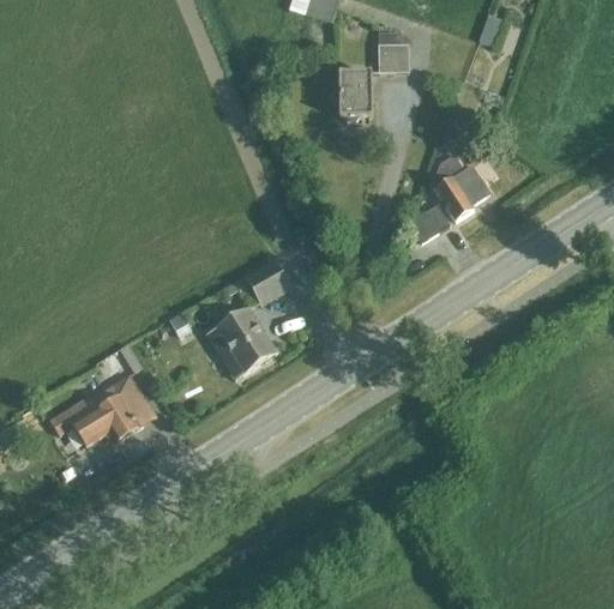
[(290,0),(288,8),(331,23),(338,0),(290,0)]
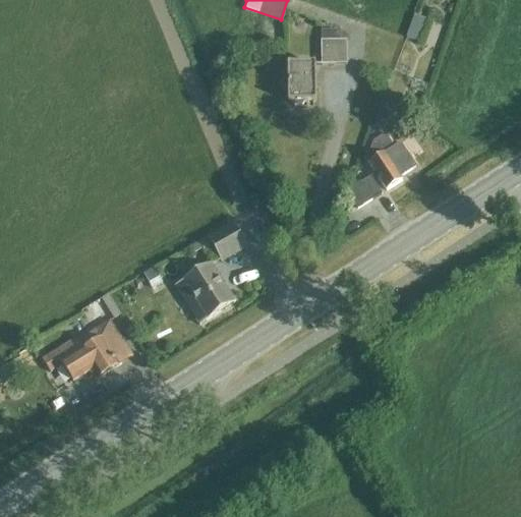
[(409,27),(406,34),(420,39),(428,16),(414,11),(409,27)]
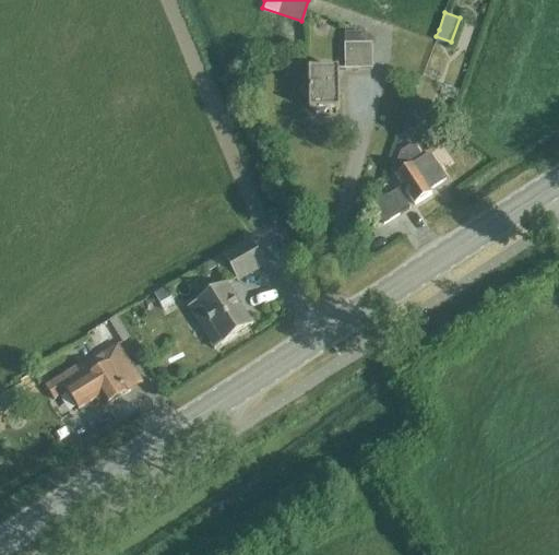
[(344,66),(371,66),(371,40),(344,40),(344,66)]
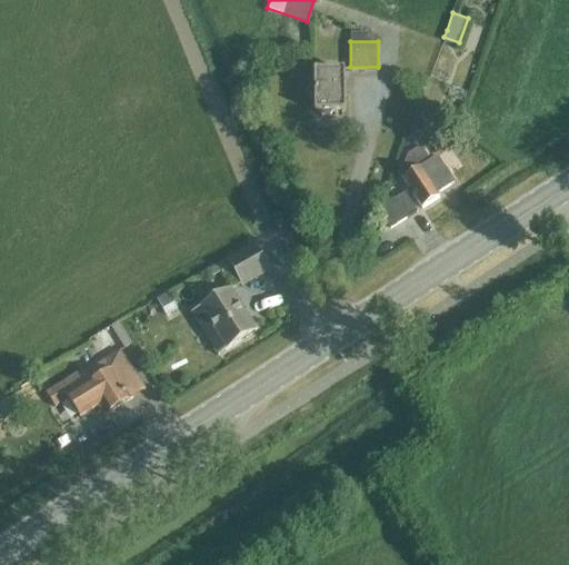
[(343,67),(313,68),(315,109),(317,109),(320,112),(329,112),(332,108),(345,108),(343,67)]
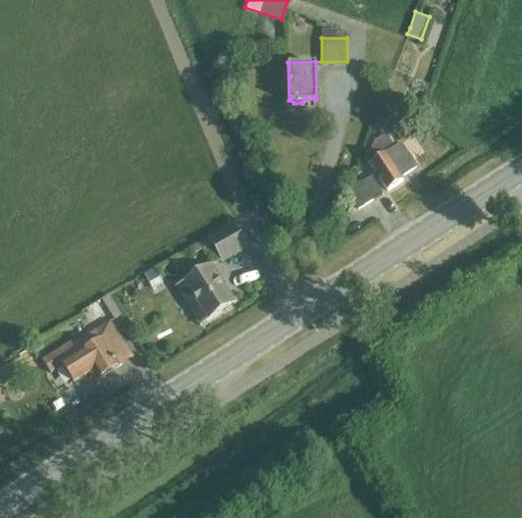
[(413,75),(410,85),(424,90),(427,81),(413,75)]
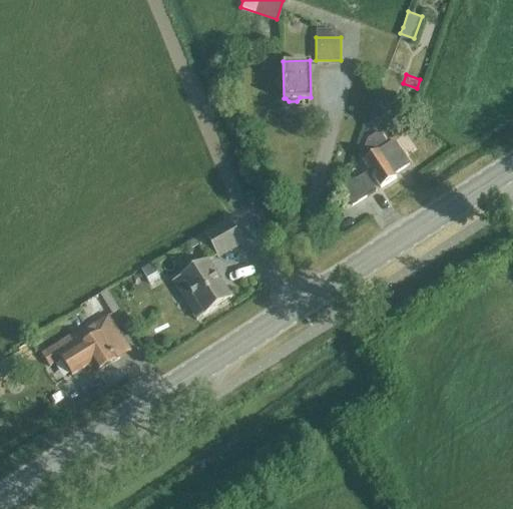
[(367,136),(360,155),(380,185),(395,175),(392,170),(409,160),(395,138),(388,143),(379,128),(367,136)]
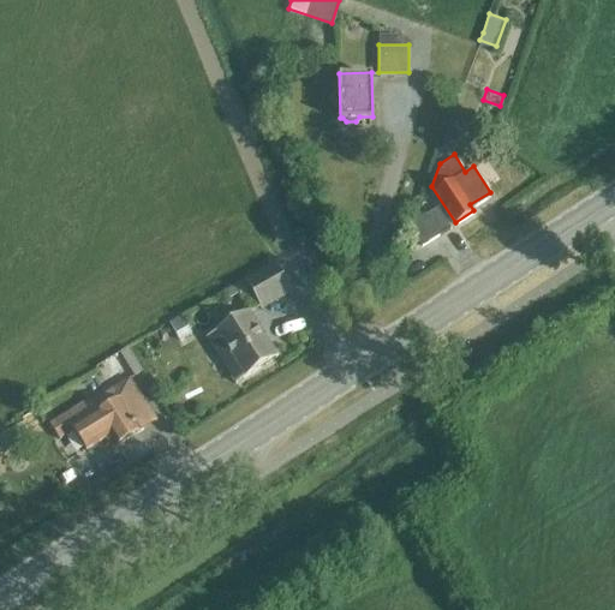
[(422,243),(451,225),(436,204),(424,213),(418,210),(412,228),(422,243)]
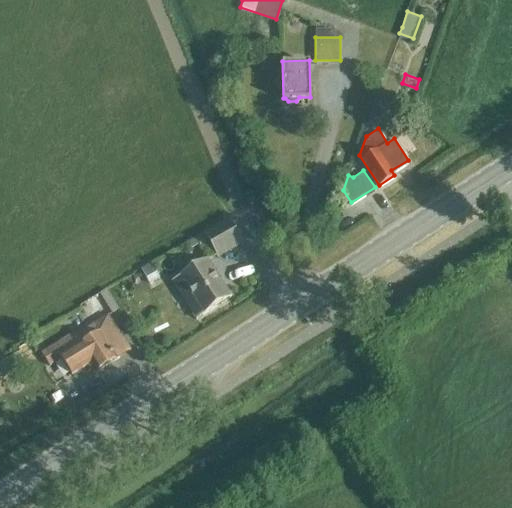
[(207,236),(215,251),(240,237),(228,216),(187,240),(191,245),(207,236)]
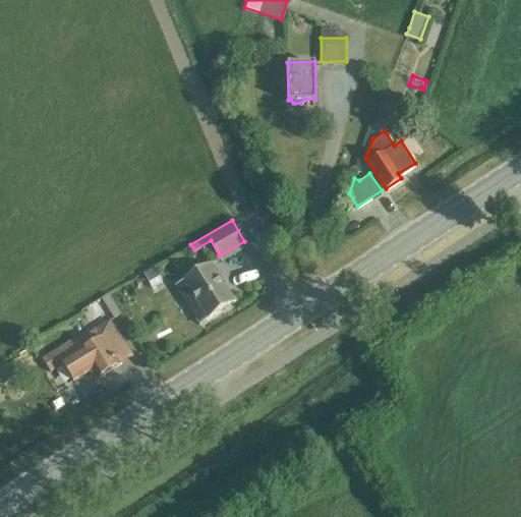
[(234,299),(210,261),(182,278),(207,317),(234,299)]
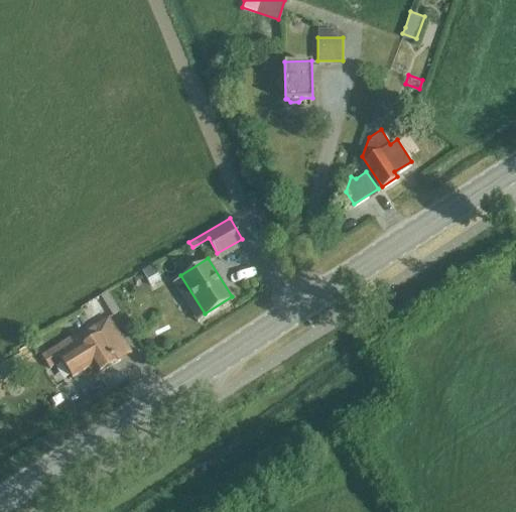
[(152,262),(142,268),(149,282),(160,276),(152,262)]
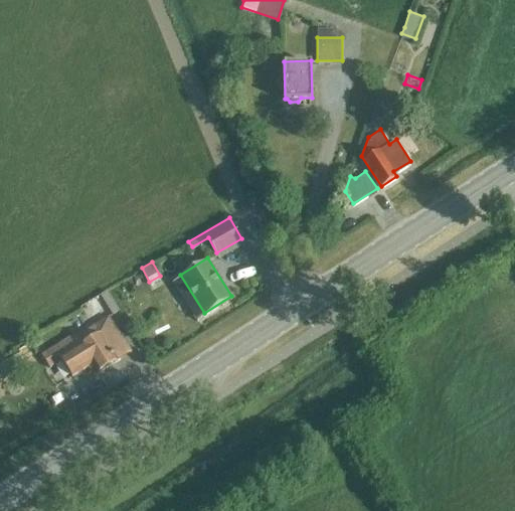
[(97,329),(93,331),(75,341),(71,335),(42,353),(49,364),(60,357),(71,374),(92,362),(98,370),(117,358),(113,353),(127,344),(108,314),(93,324),(97,329)]
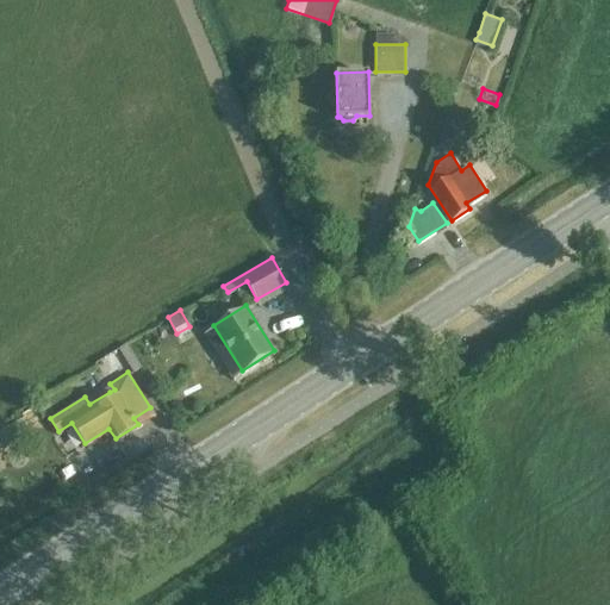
All buildings are outlined.
